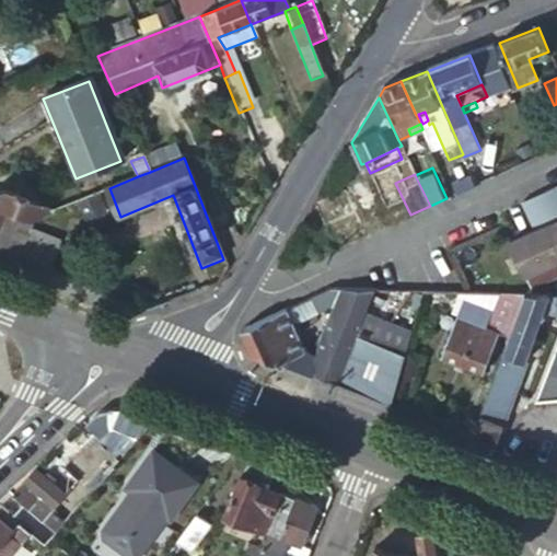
[(537,194),(556,238),(556,194),(554,187),(537,194)]
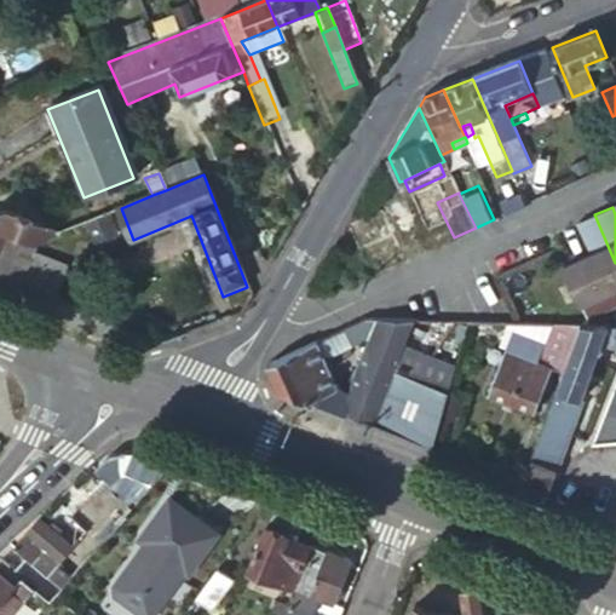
[(0,248),(5,236),(28,246),(56,235),(0,214),(0,248)]
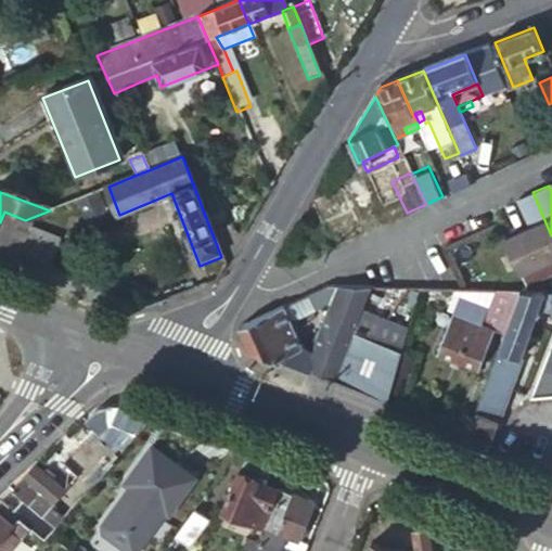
[(529,228),(502,240),(517,273),(551,256),(551,235),(533,192),(516,200),(529,228)]
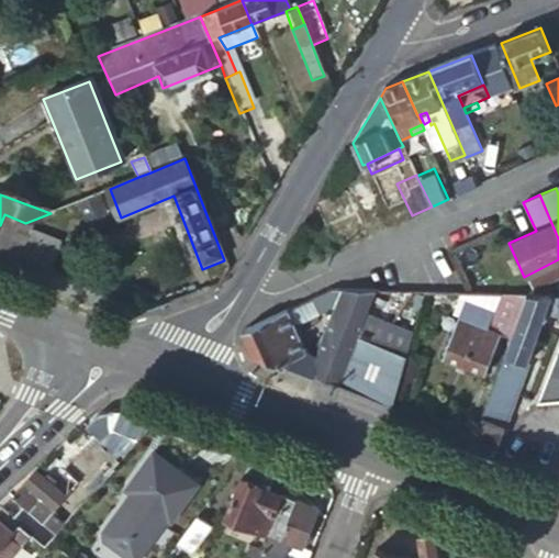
[(104,198),(84,204),(93,232),(114,225),(104,198)]
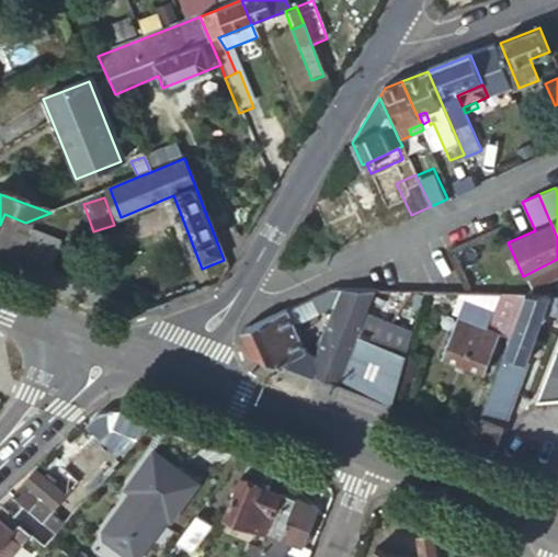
[(4,214),(0,225),(0,256),(15,262),(26,232),(30,225),(25,223),(4,214)]
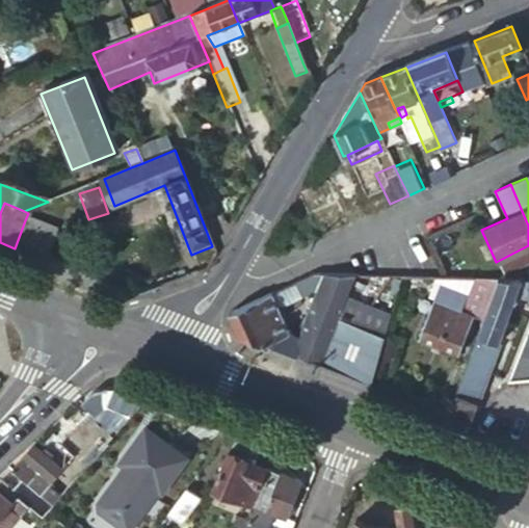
[(88,219),(91,230),(111,222),(108,213),(88,219)]
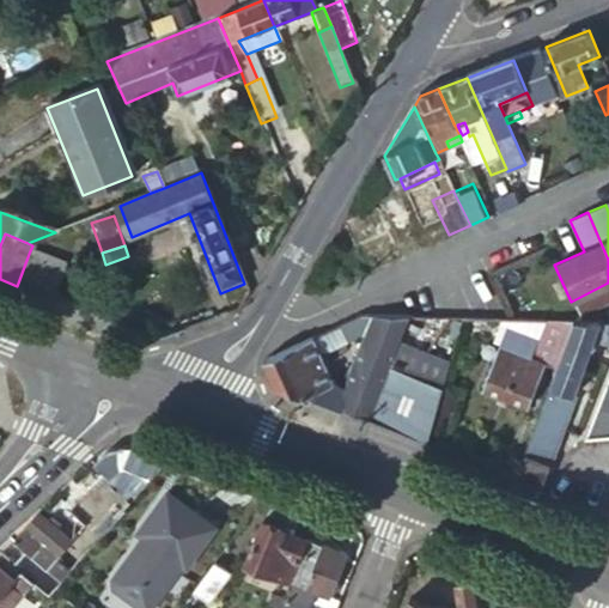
[(64,267),(29,254),(17,286),(52,299),(64,267)]
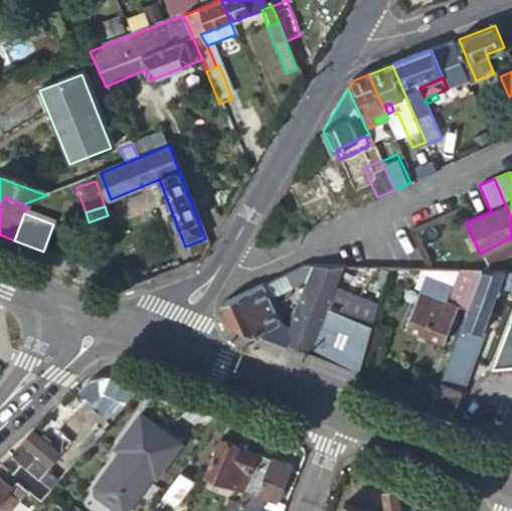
[(263,286),(221,304),(231,326),(265,339),(358,375),(370,330),(326,314),(344,271),(302,269),(286,276),(291,290),(307,283),(298,304),(295,309),(290,329),(280,325),(263,286)]
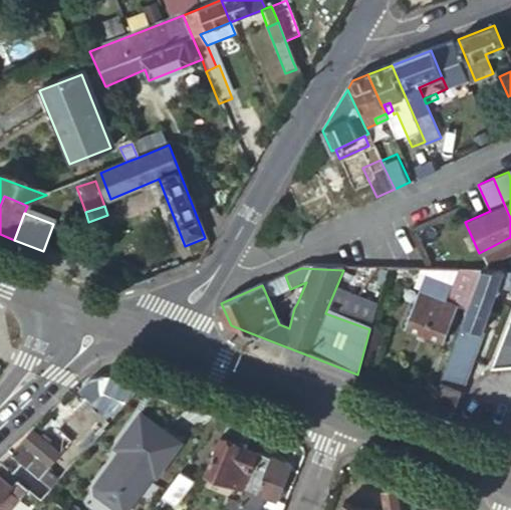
[(510,291),(510,275),(482,274),(478,284),(497,291),(510,291)]
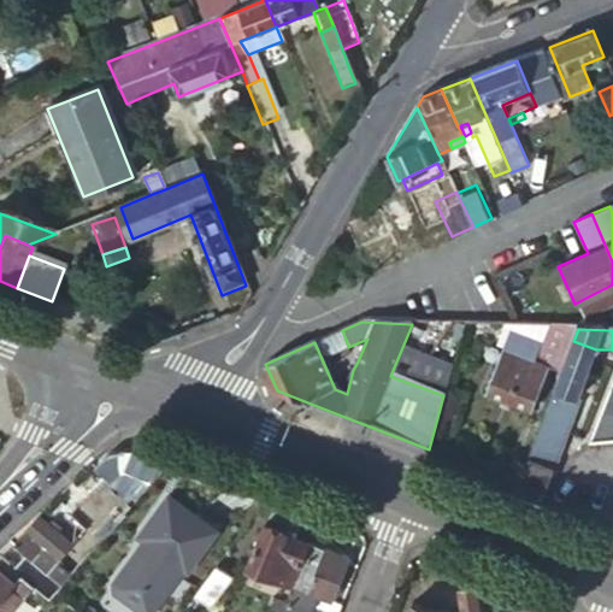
[(538,345),(507,336),(487,398),(532,413),(547,368),(532,362),(538,345)]
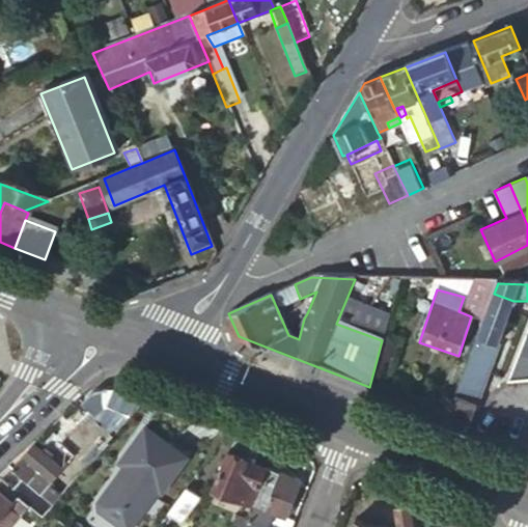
[(513,301),(494,294),(482,322),(503,329),(513,301)]
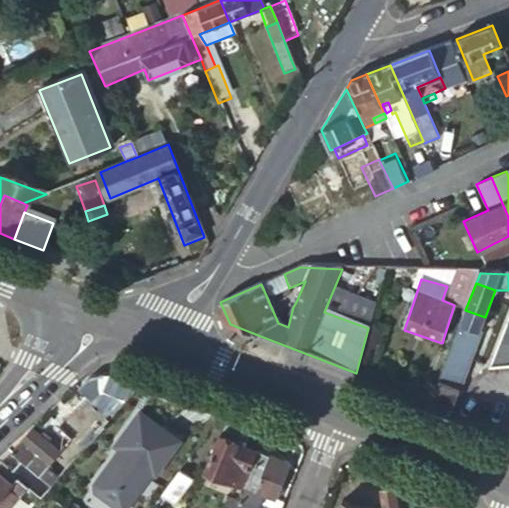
[(485,317),(465,310),(454,338),(474,345),(485,317)]
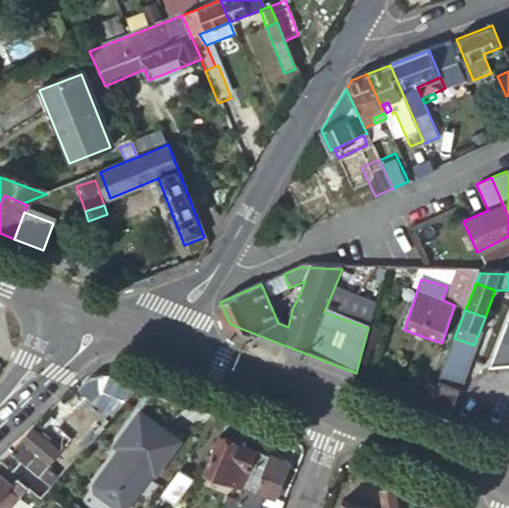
[(474,345),(454,338),(444,363),(464,371),(474,345)]
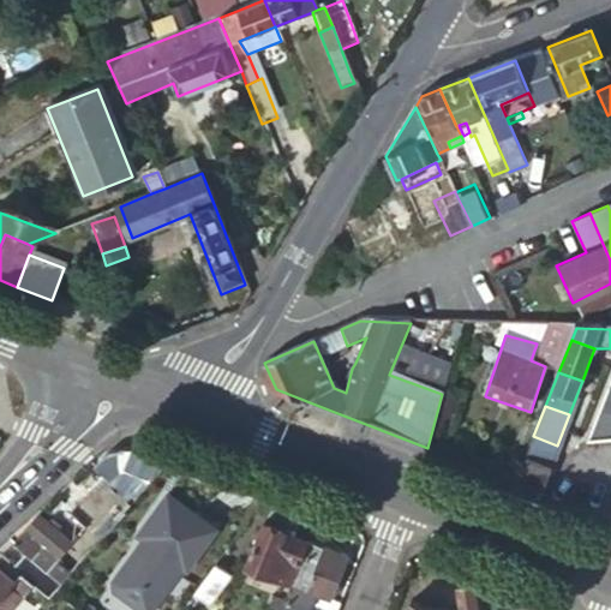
[(557,446),(533,436),(523,460),(550,470),(558,446),(557,446)]
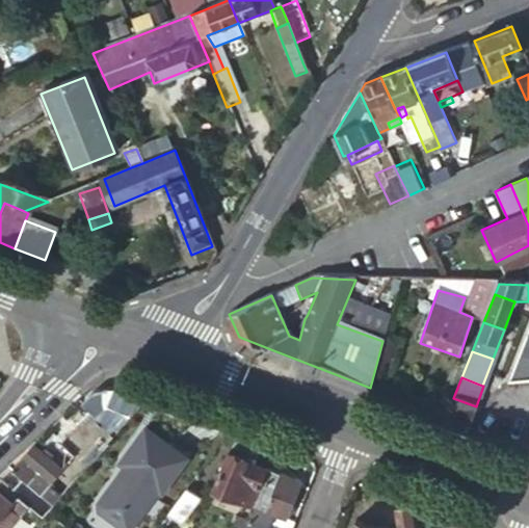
[(108,438),(141,402),(132,398),(124,394),(114,391),(108,390),(104,391),(98,393),(95,394),(90,397),(80,406),(91,419),(108,438)]
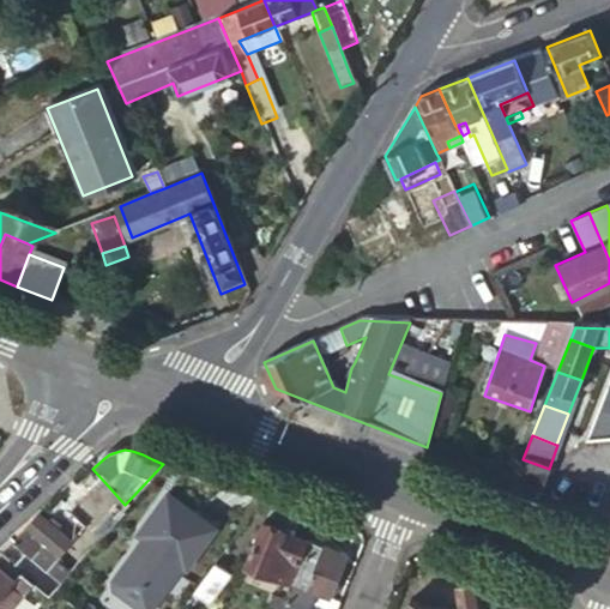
[(124,516),(128,510),(124,506),(125,505),(106,483),(70,519),(86,535),(79,542),(90,554),(124,516)]
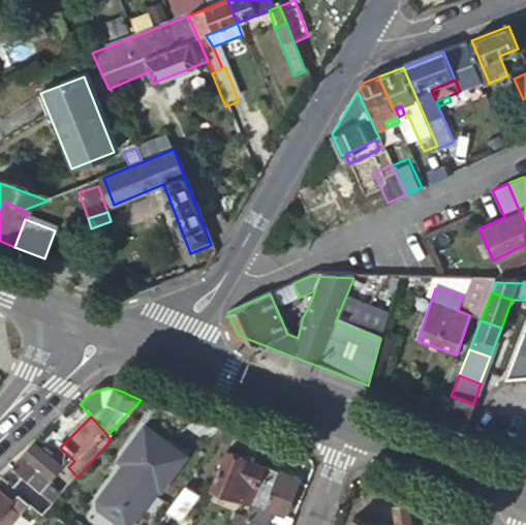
[(78,477),(74,481),(84,489),(90,483),(98,490),(90,498),(120,524),(128,524),(159,487),(143,472),(128,459),(126,461),(106,444),(78,477)]
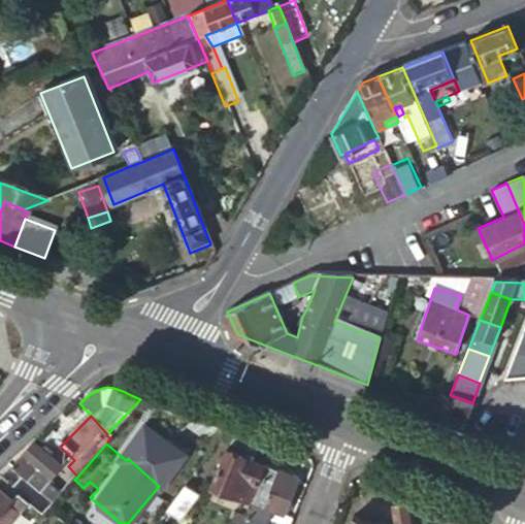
[(22,479),(52,505),(74,480),(77,477),(68,466),(65,464),(61,469),(35,446),(12,470),(22,479)]
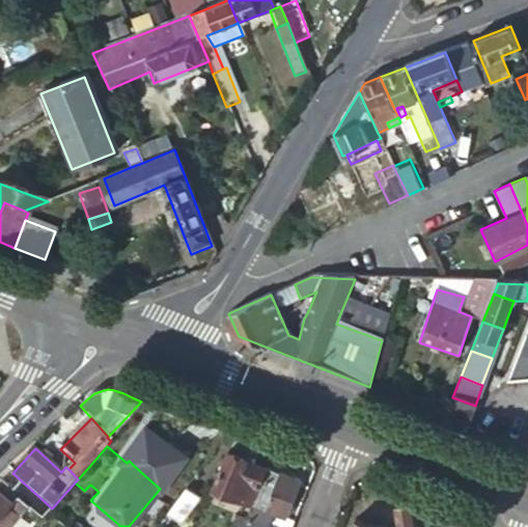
[(254,509),(269,471),(246,463),(247,461),(228,453),(213,493),(254,509)]
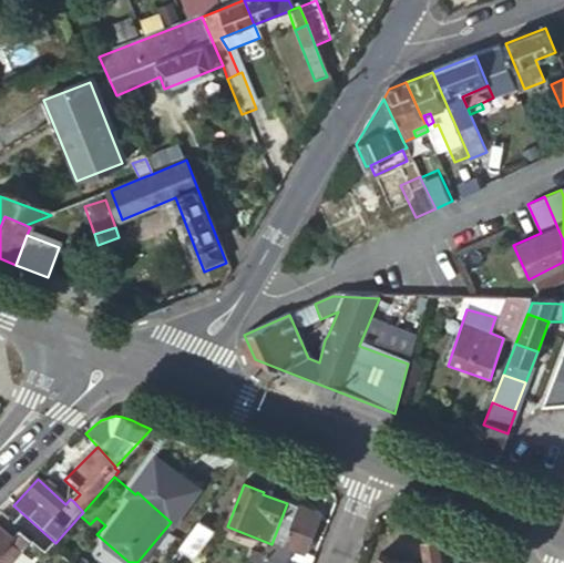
[(320,517),(287,503),(272,544),(265,560),(272,562),(313,562),(315,559),(305,555),(320,517)]
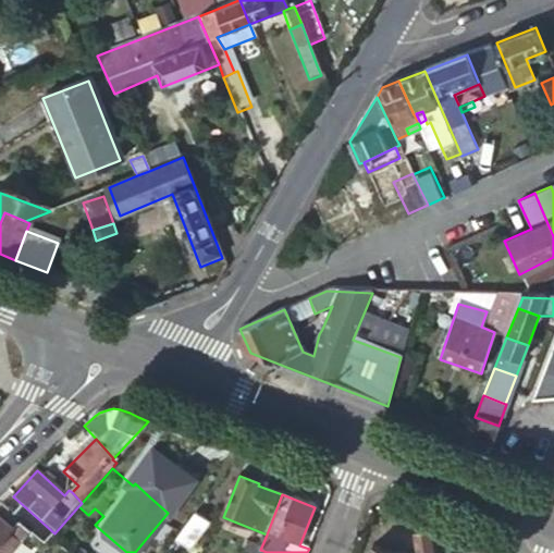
[(44,547),(54,533),(23,505),(12,518),(0,508),(0,552),(14,552),(29,535),(44,547)]
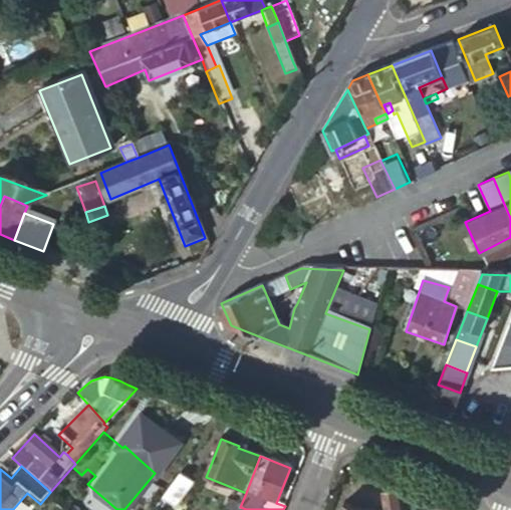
[(195,483),(181,473),(162,500),(173,509),(176,509),(195,483)]
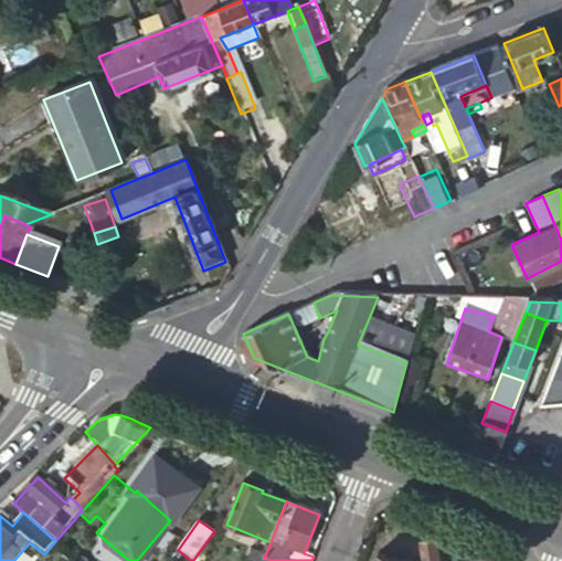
[(434,560),(432,544),(415,546),(417,560),(434,560)]
